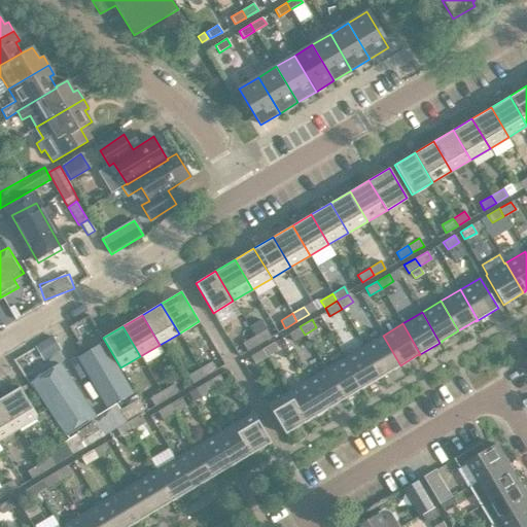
[(293,341),(305,335),(300,326),(288,334),(293,341)]
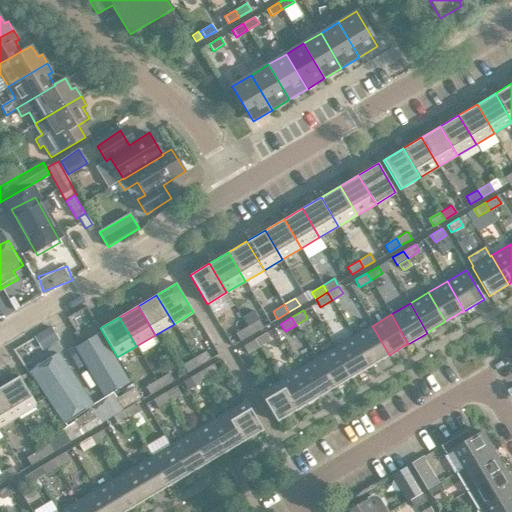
[(251,334),(263,327),(258,320),(247,326),(251,334)]
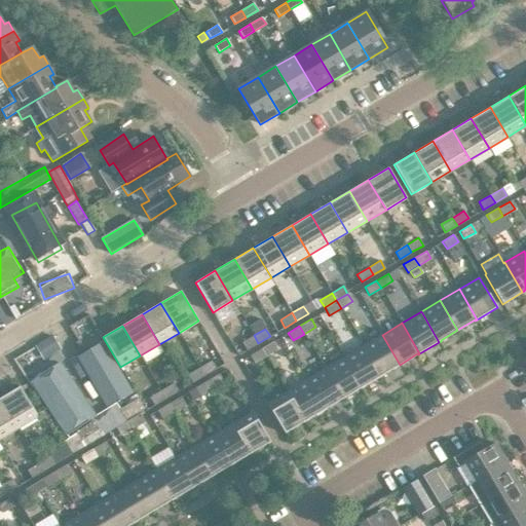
[(247,350),(258,343),(254,335),(241,342),(247,350)]
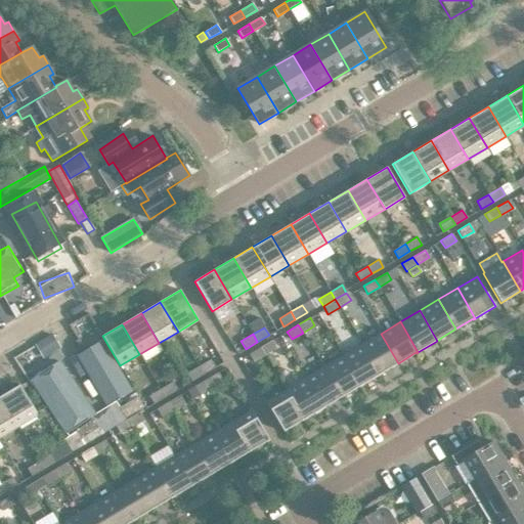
[(398,363),(381,334),(361,345),(380,375),(382,374),(381,374),(398,363)]
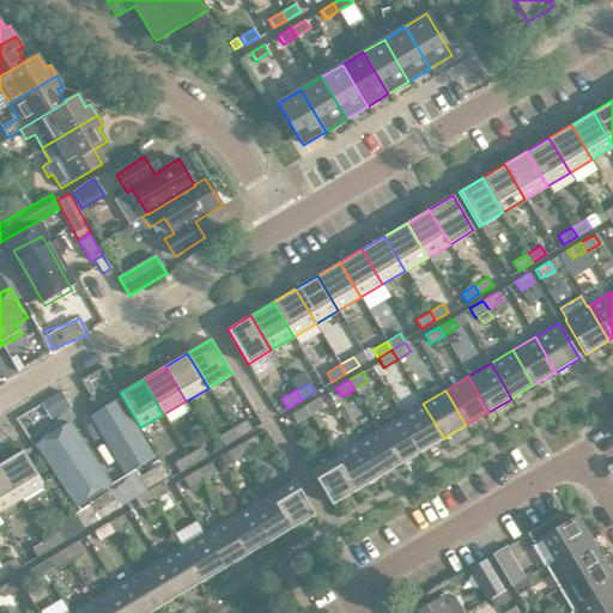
[(50,420),(71,408),(61,392),(40,404),(50,420)]
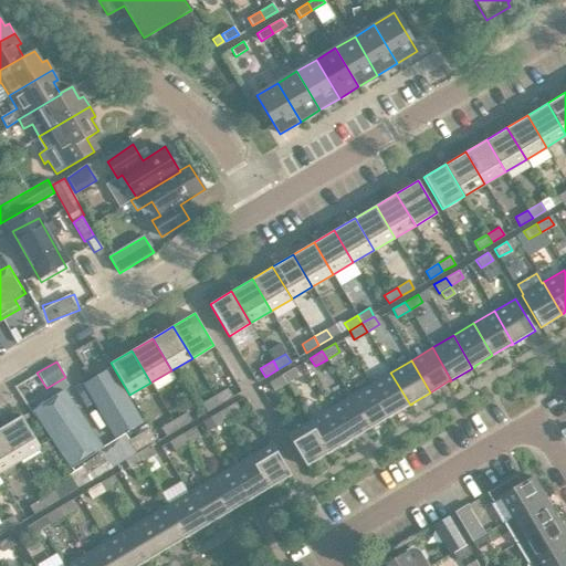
[(286,384),(299,376),(294,367),(281,375),(286,384)]
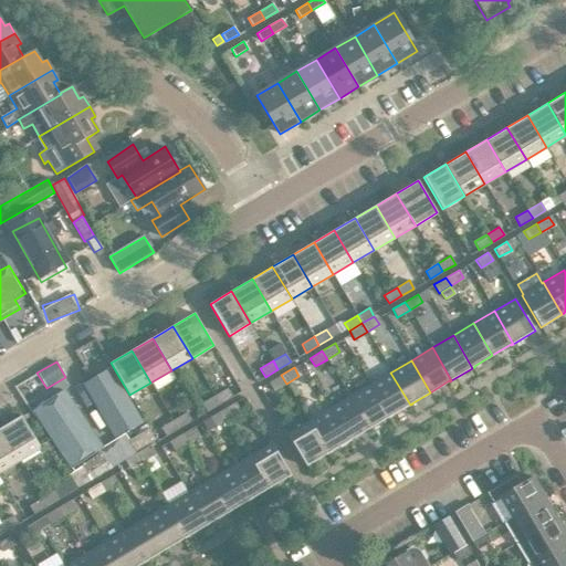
[(115,371),(87,388),(118,438),(145,423),(115,371)]
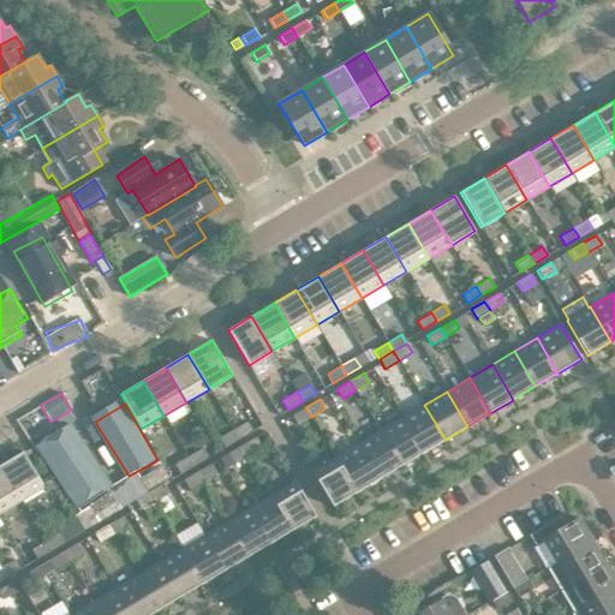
[(424,405),(402,418),(423,453),(446,440),(424,405)]
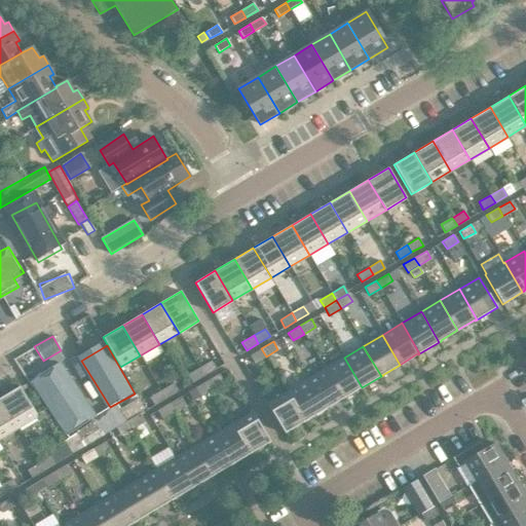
[(254,363),(266,357),(261,348),(250,355),(254,363)]
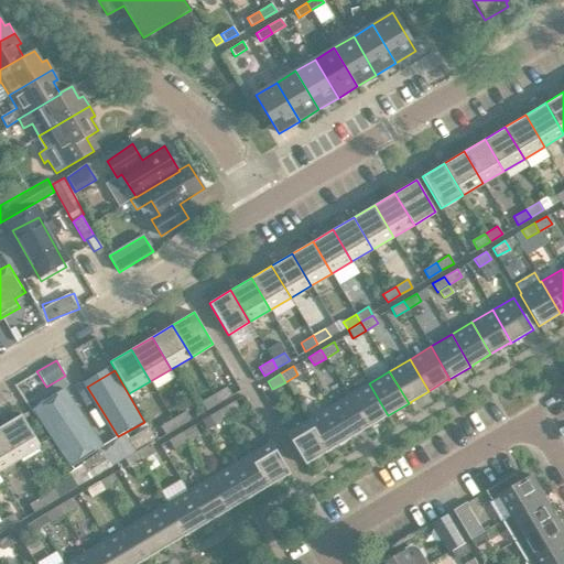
[(348,396),(367,427),(386,416),(388,415),(369,383),(348,396)]
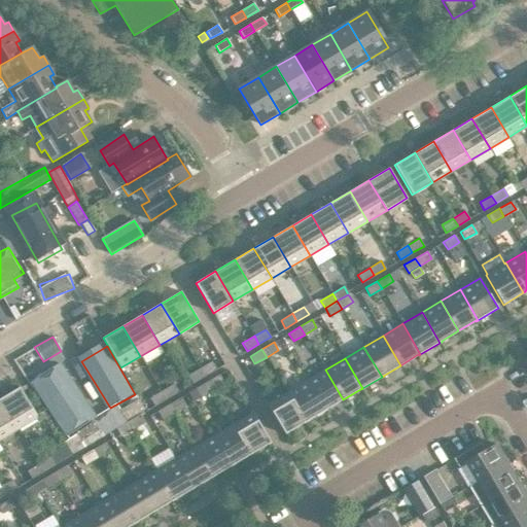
[(204,376),(216,370),(211,361),(200,369),(204,376)]
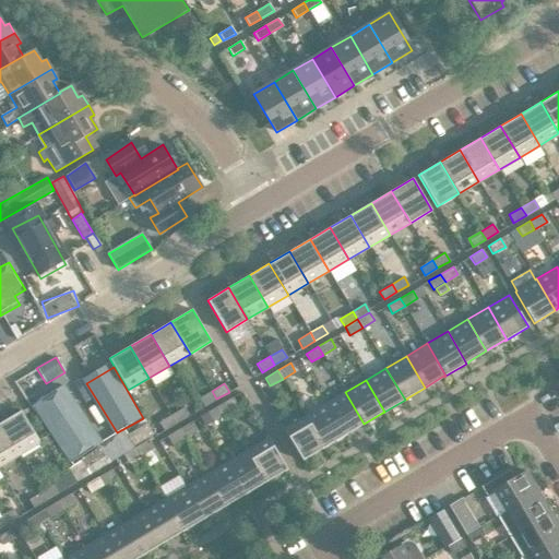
[(71,385),(35,407),(71,464),(106,441),(71,385)]
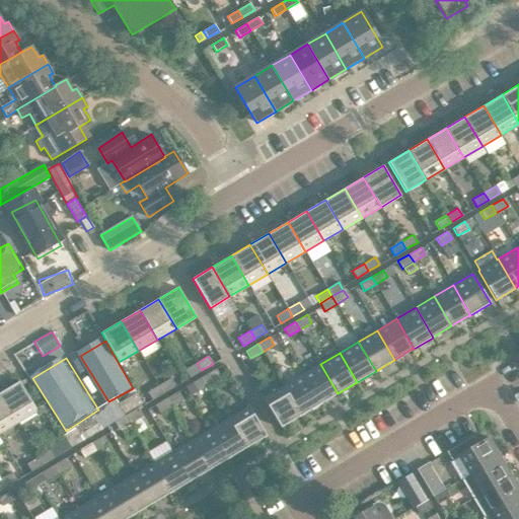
[(190,377),(201,370),(197,363),(186,370),(190,377)]
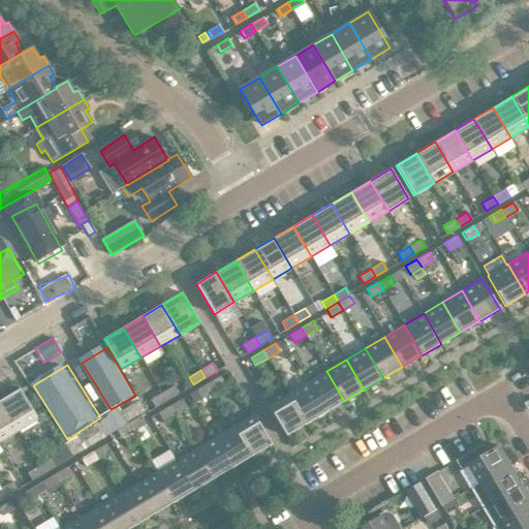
[(308,382),(325,412),(328,411),(344,401),(327,371),(308,382)]
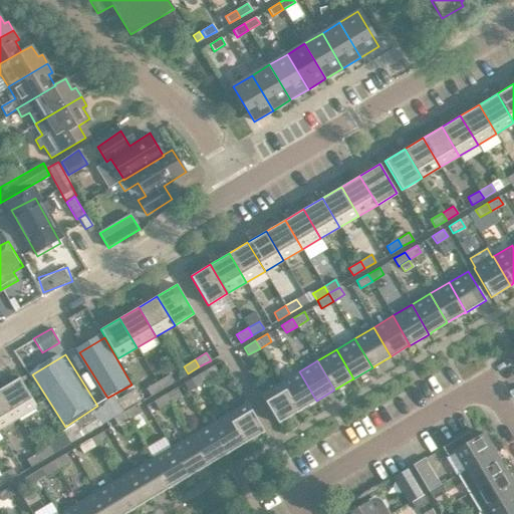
[(207,379),(218,372),(214,365),(203,372),(207,379)]
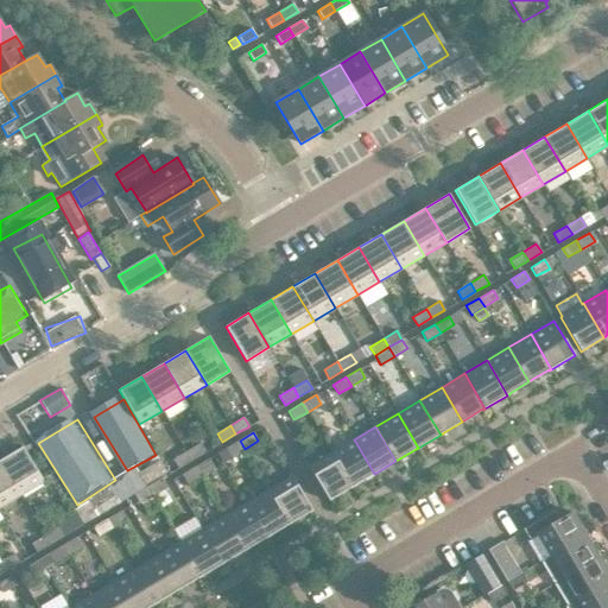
[(354,439),(331,453),(353,487),(374,474),(354,439)]
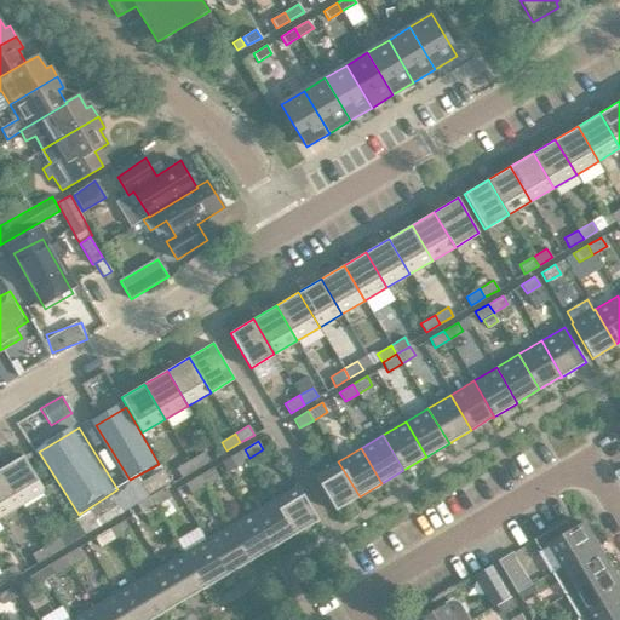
[(236,466),(250,458),(245,449),(230,457),(236,466)]
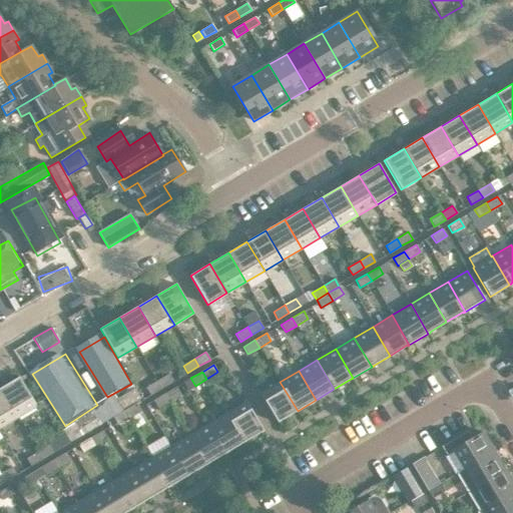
[(161,388),(173,382),(168,374),(157,381),(161,388)]
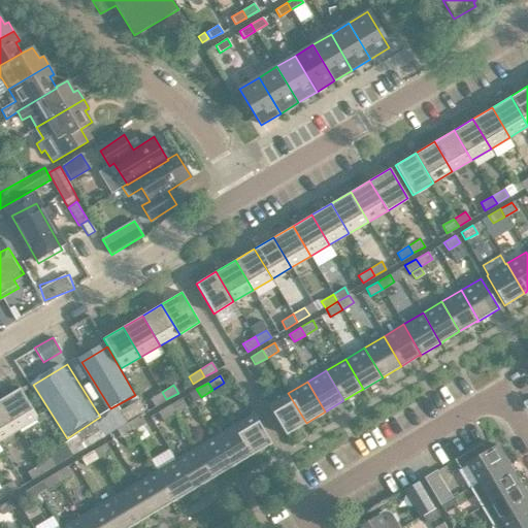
[(0,400),(18,430),(38,418),(20,388),(0,399),(0,400)]
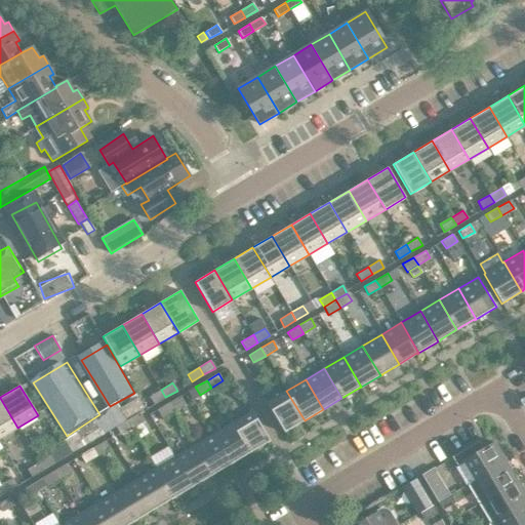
[(154,404),(165,397),(161,390),(150,397),(154,404)]
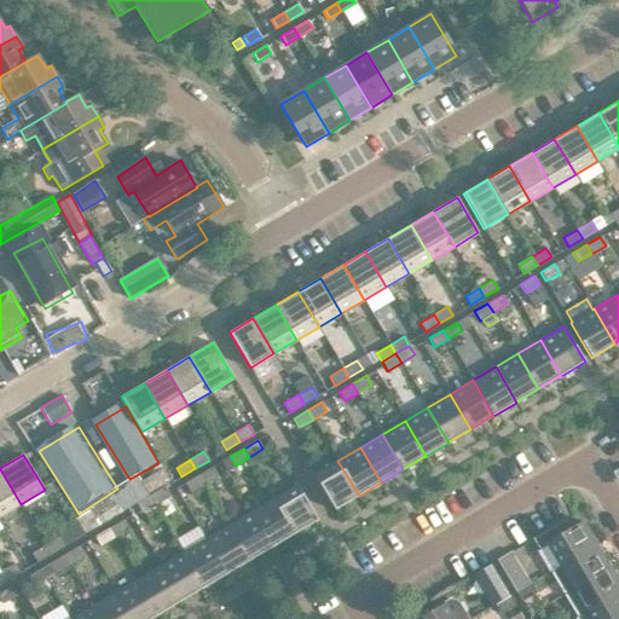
[(335,510),(339,508),(339,507),(356,497),(357,497),(359,496),(337,461),(314,474),(335,510)]
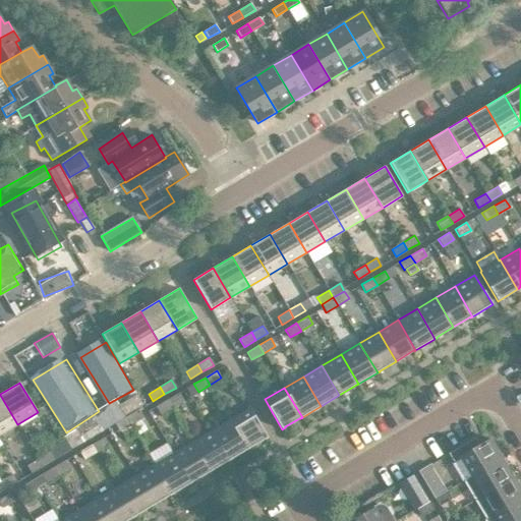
[(110,426),(115,423),(113,421),(124,415),(125,414),(136,407),(143,404),(136,393),(118,404),(116,402),(101,411),(110,426)]
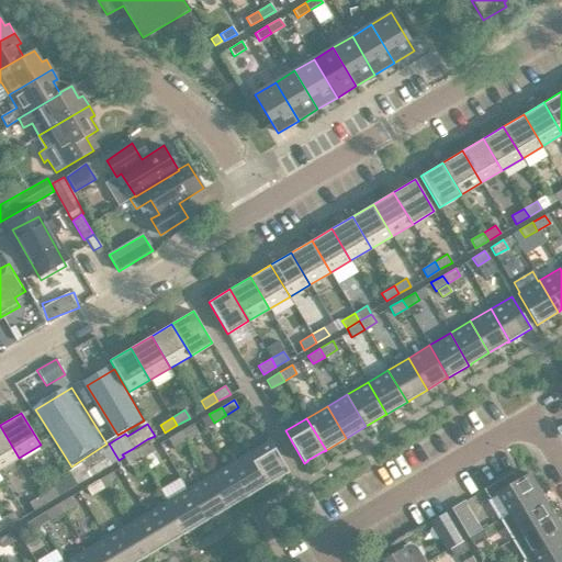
[(186,439),(198,431),(193,424),(180,431),(186,439)]
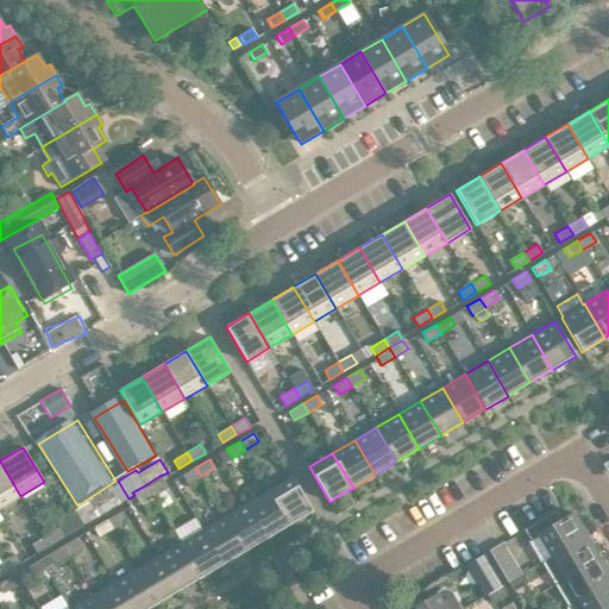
[(0,507),(20,496),(0,462),(0,507)]
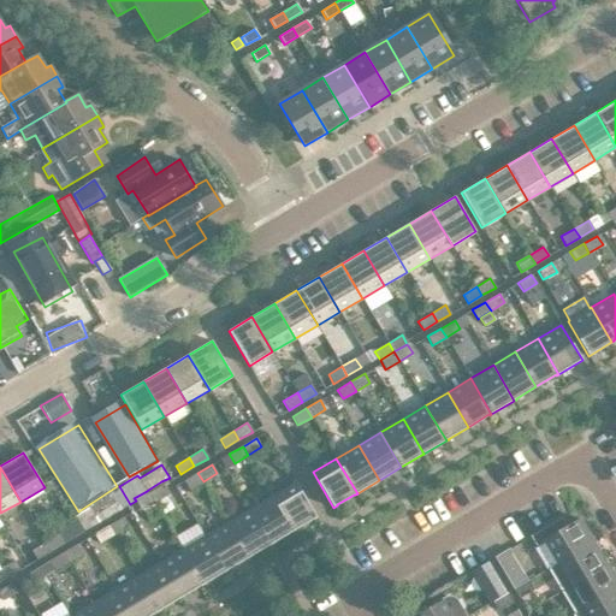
[(190,490),(203,481),(197,473),(184,480),(190,490)]
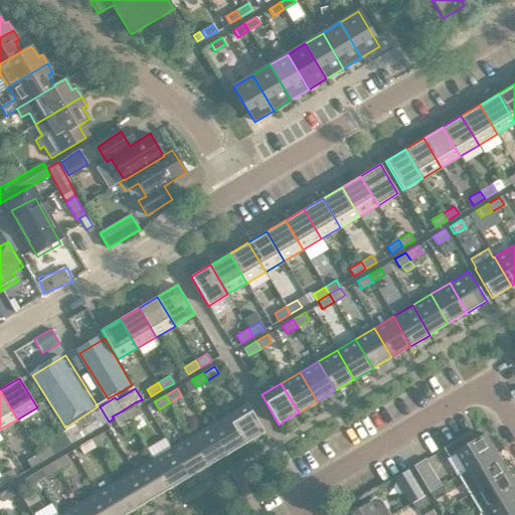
[(247,403),(227,414),(245,445),(247,443),(246,443),(262,435),(265,433),(247,403)]
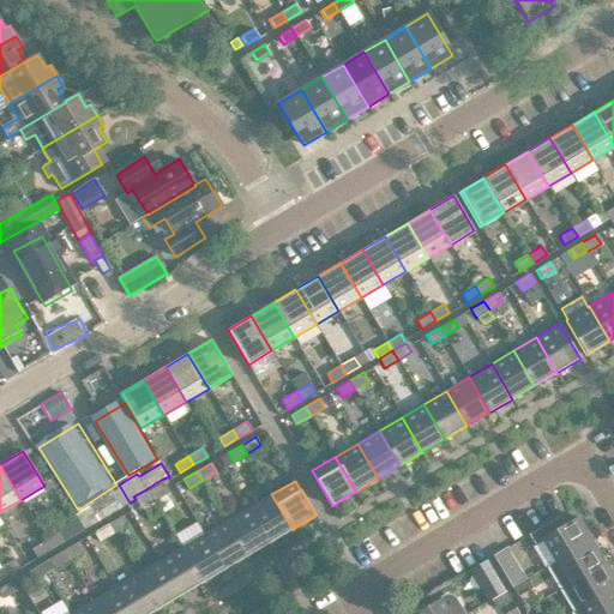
[(149,492),(155,500),(168,493),(163,483),(149,492)]
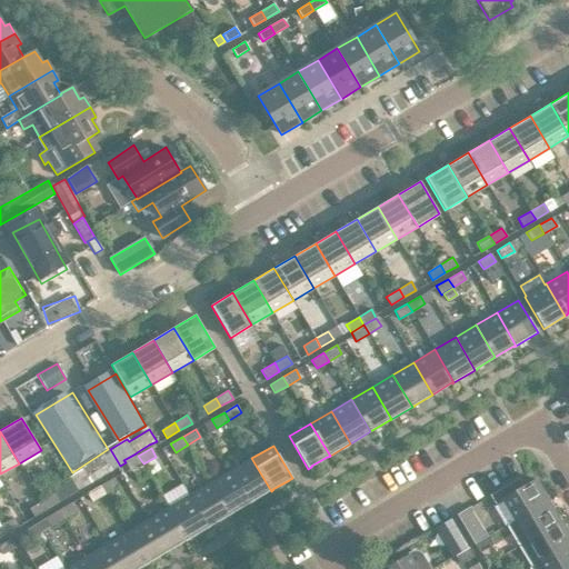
[(69,479),(77,491),(111,471),(120,466),(110,449),(100,455),(73,473),(75,476),(69,479)]
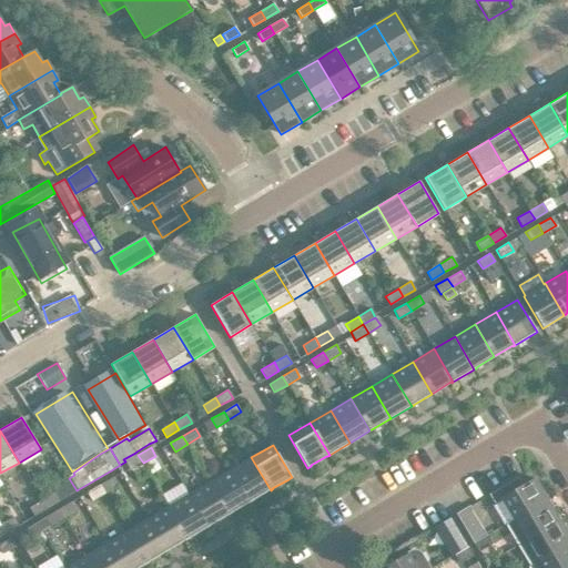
[(125,462),(130,470),(143,463),(138,455),(125,462)]
